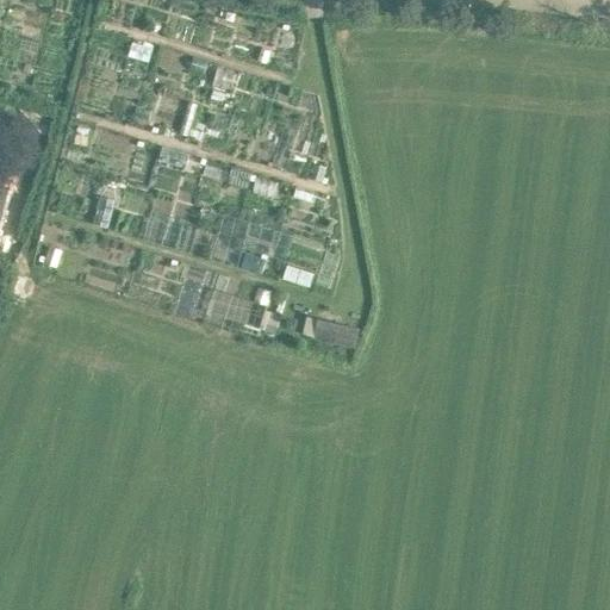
[(153,48),(134,42),(130,55),(148,61),(153,48)]
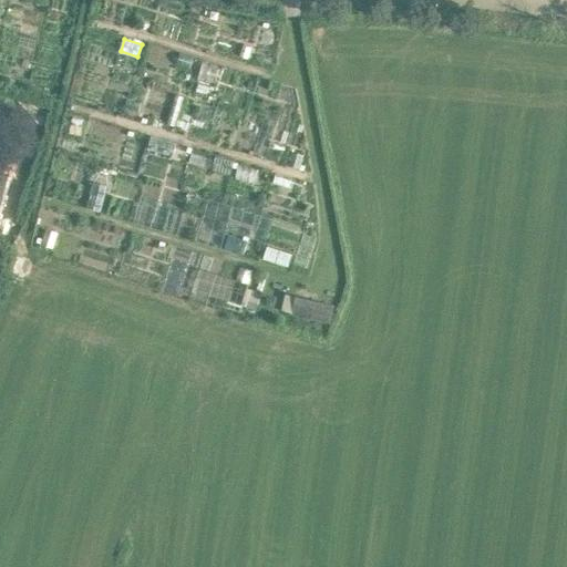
[(192,58),(179,53),(176,63),(189,68),(192,58)]
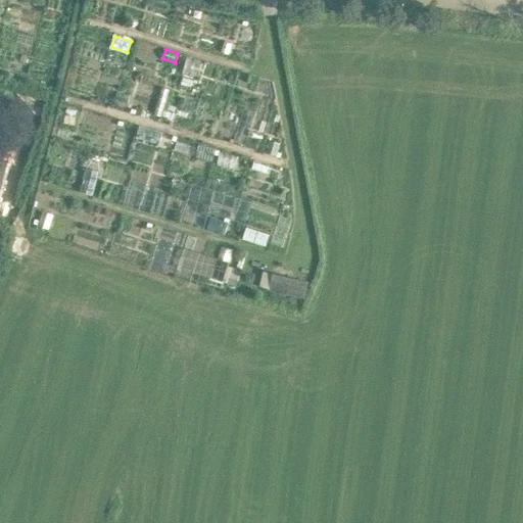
[(202,61),(187,57),(182,74),(197,79),(202,61)]
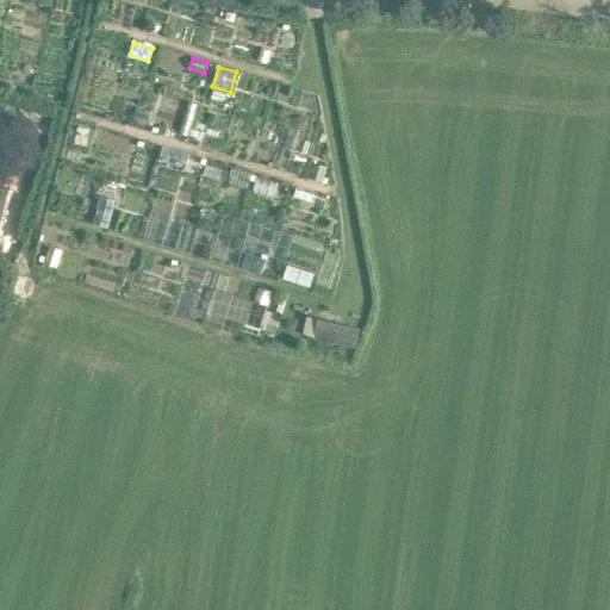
[(132,141),(100,130),(95,143),(129,153),(132,141)]
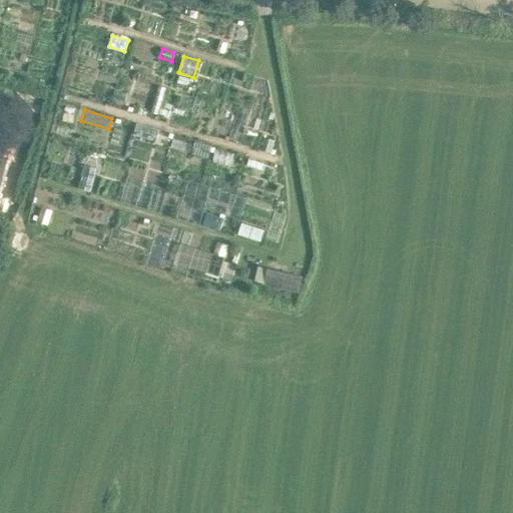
[(158,131),(136,125),(133,134),(155,141),(158,131)]
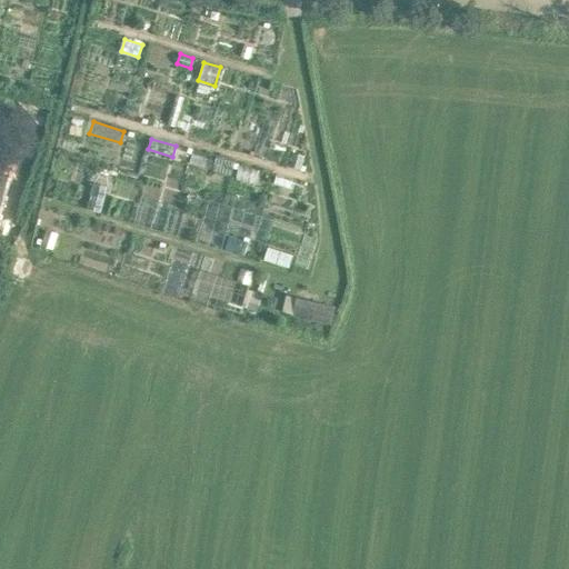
[(299,169),(303,157),(292,153),(289,166),(299,169)]
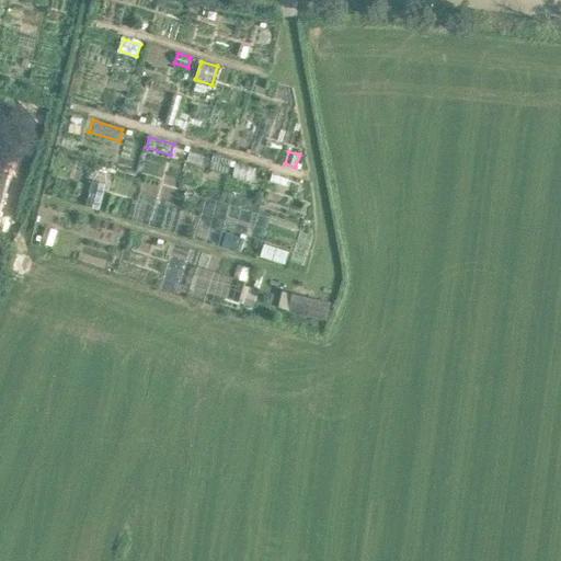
[(227,173),(231,158),(215,153),(210,168),(227,173)]
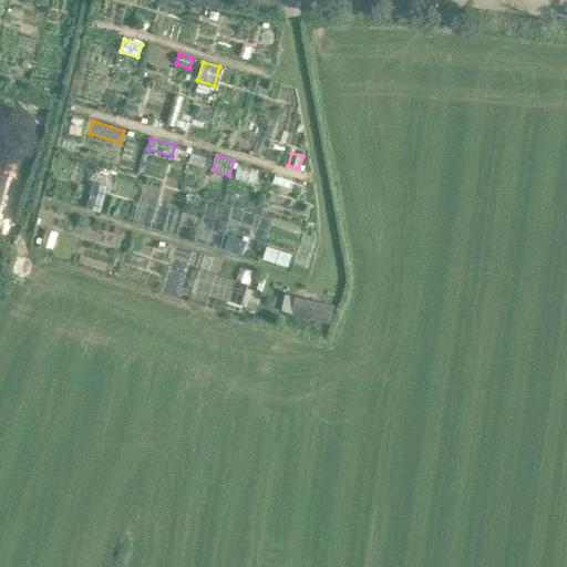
[(234,179),(254,184),(257,169),(237,165),(234,179)]
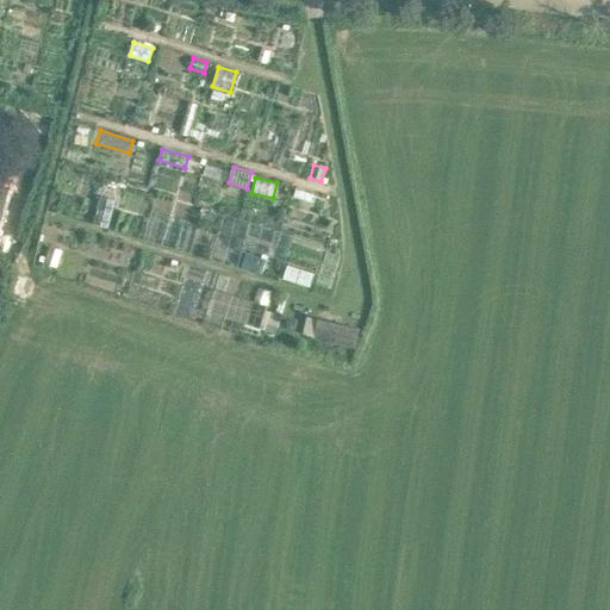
[(95,219),(109,223),(114,201),(101,198),(95,219)]
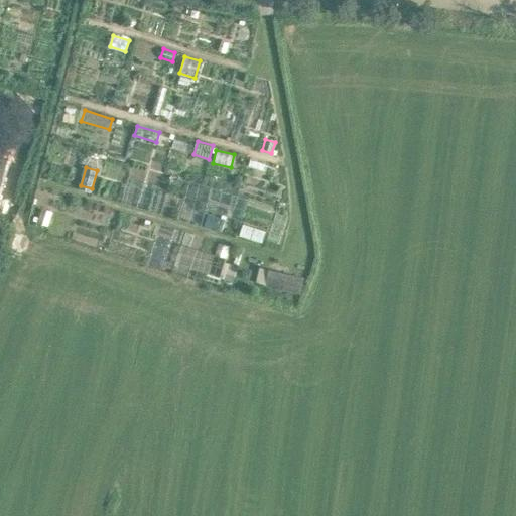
[(264,242),(275,205),(253,198),(241,235),(264,242)]
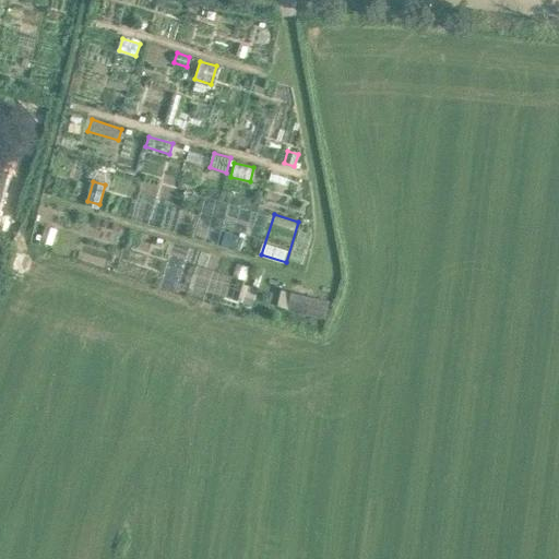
[(56,230),(45,227),(40,242),(51,246),(56,230)]
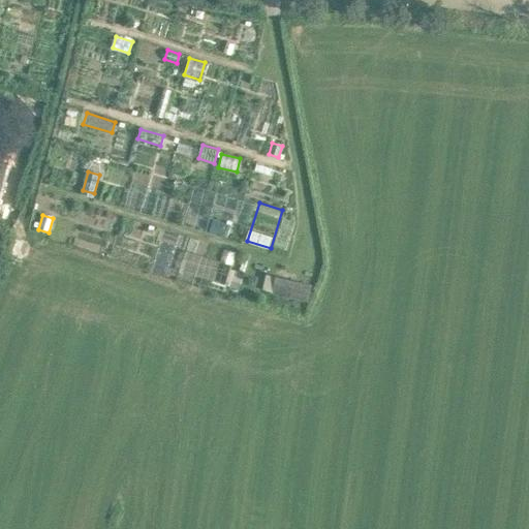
[(121,231),(139,238),(143,228),(124,222),(121,231)]
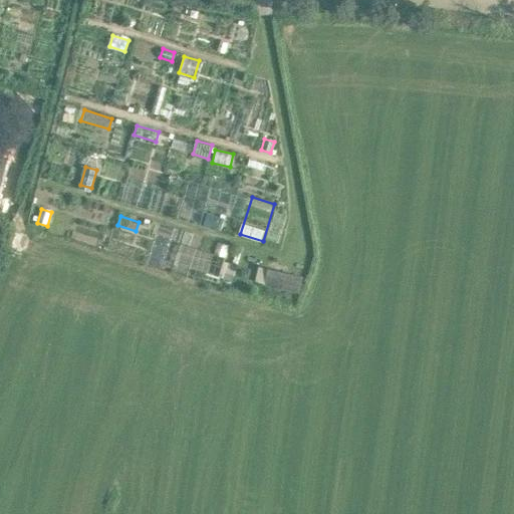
[(217,243),(214,253),(224,256),(227,246),(217,243)]
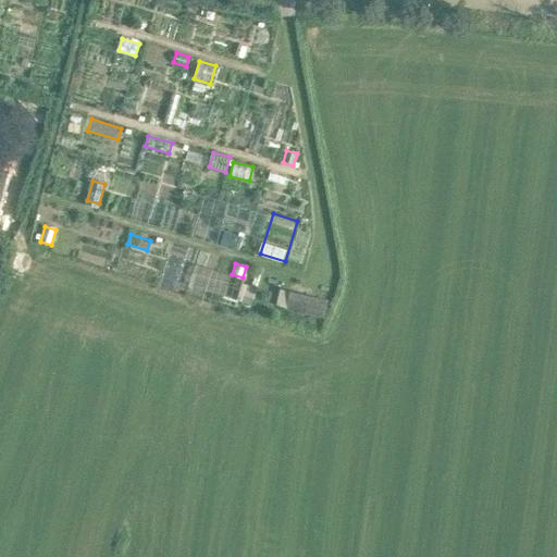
[(243,282),(238,293),(252,297),(256,287),(243,282)]
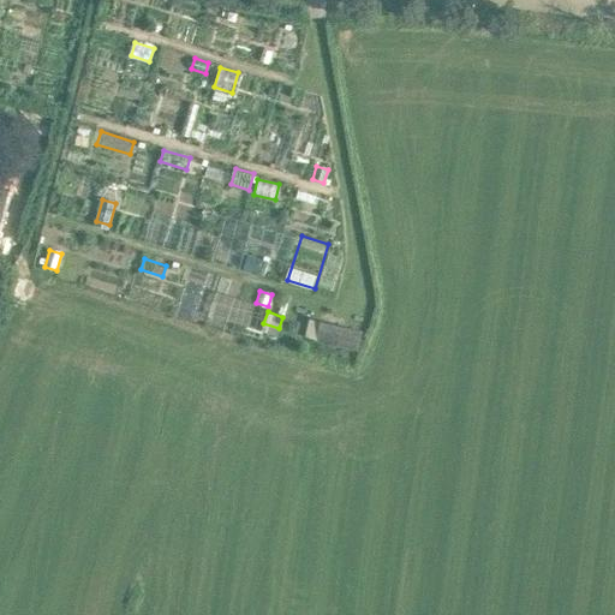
[(358,348),(362,332),(318,321),(316,339),(358,348)]
